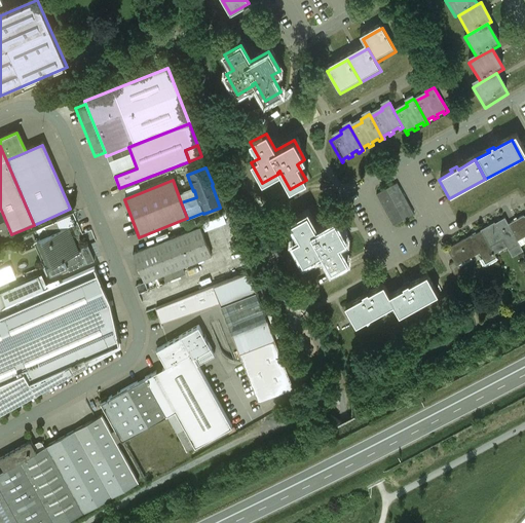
[(397,186),(375,196),(392,228),(413,217),(397,186)]
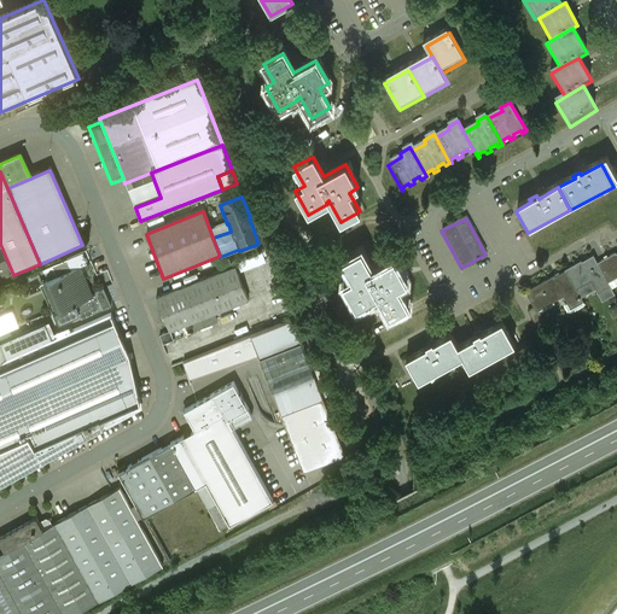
[(0,274),(10,269),(12,275),(13,275),(0,244),(0,274)]
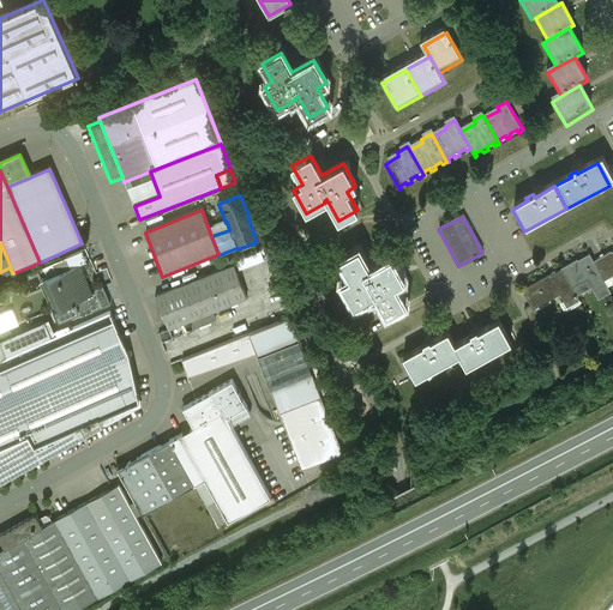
[(391,257),(370,270),(359,249),(340,260),(350,279),(341,284),(354,307),(373,297),(372,295),(374,294),(386,315),(406,305),(395,285),(404,281),(391,257)]
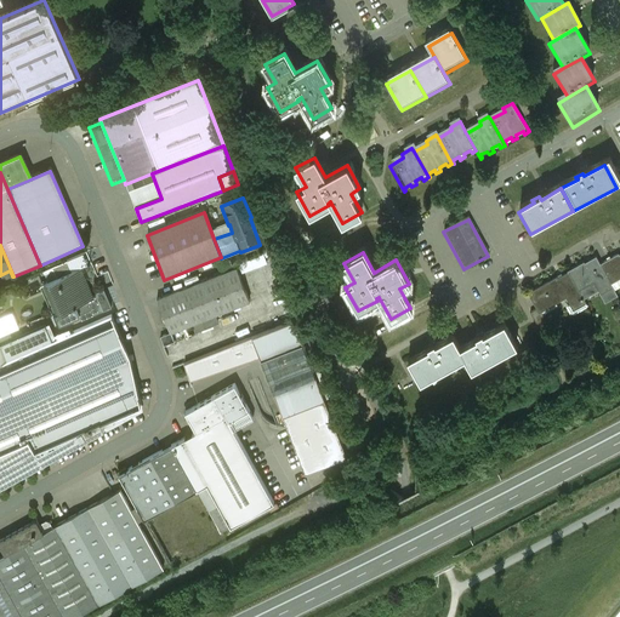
[(619,256),(619,257),(618,256),(599,267),(610,286),(619,280),(619,256)]
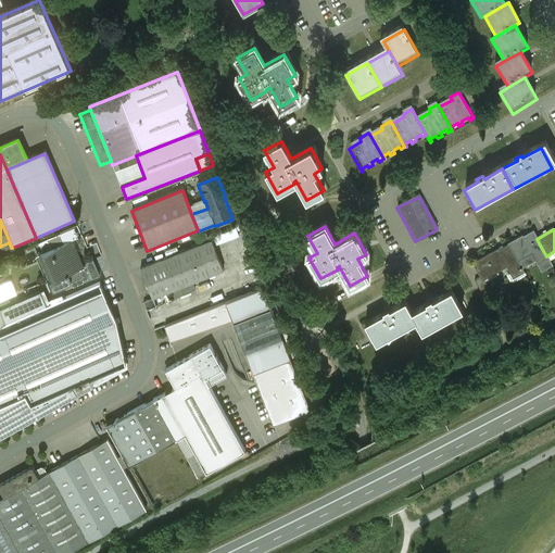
[(533,233),(522,238),(522,237),(507,246),(508,246),(521,271),(537,262),(537,261),(540,259),(546,271),(552,267),(546,256),(537,239),(533,233)]
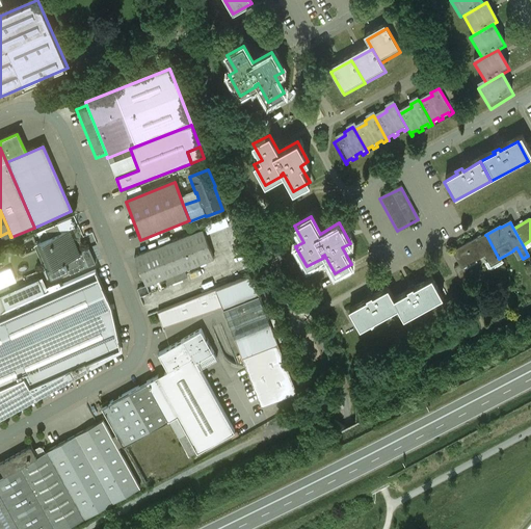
[(57,227),(45,232),(49,241),(61,235),(57,227)]
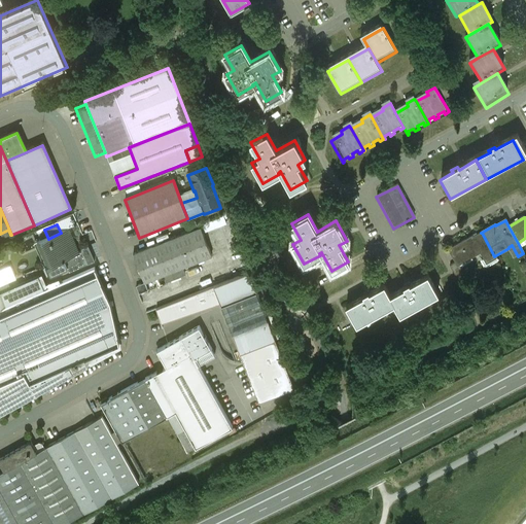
[(200,230),(133,256),(144,285),(162,278),(163,278),(181,271),(211,258),(200,230)]
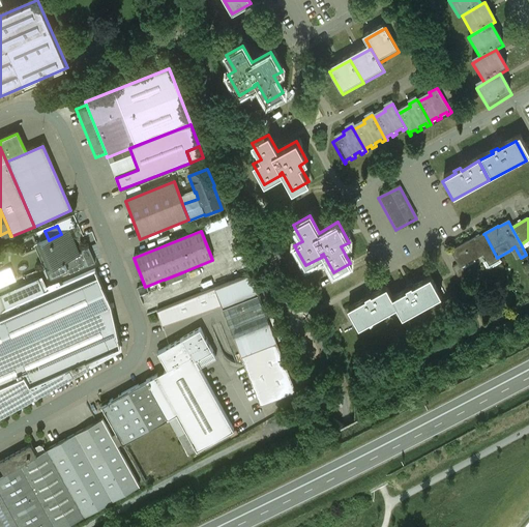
[(68,243),(64,233),(61,234),(49,240),(51,246),(41,251),(49,266),(56,263),(57,265),(55,266),(59,275),(77,268),(78,272),(88,268),(82,255),(78,257),(71,242),(68,243)]
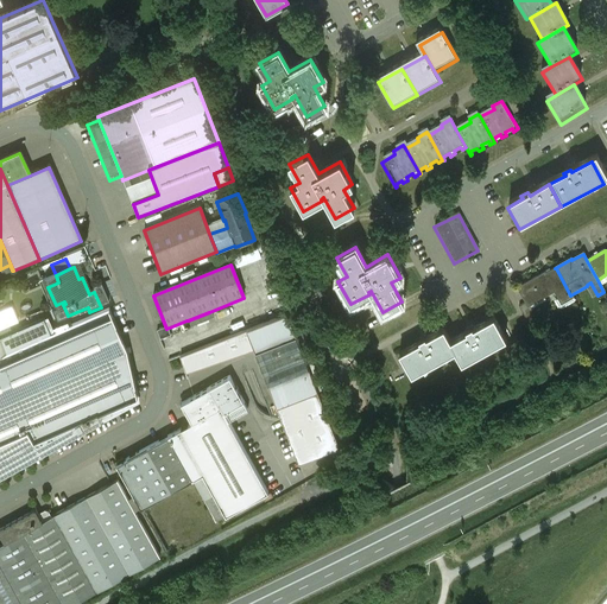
[(545,273),(516,290),(524,305),(526,309),(529,307),(555,293),(558,300),(555,302),(560,310),(574,302),(575,303),(570,296),(556,268),(545,274),(545,273)]
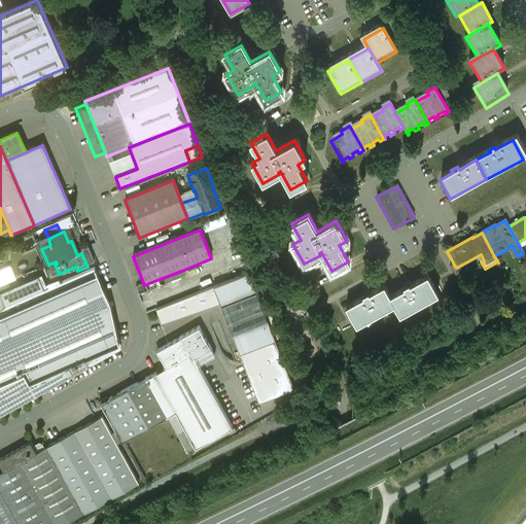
[(465,279),(458,267),(456,268),(454,265),(449,268),(458,283),(465,279)]
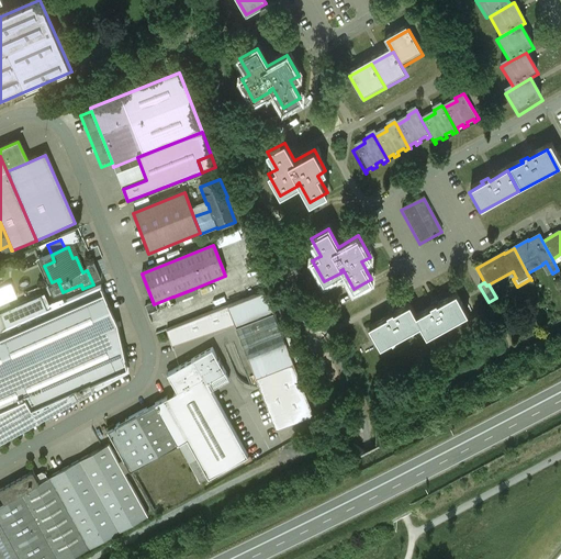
[(0,442),(94,390),(91,384),(127,368),(118,325),(101,288),(7,328),(0,332),(0,442)]
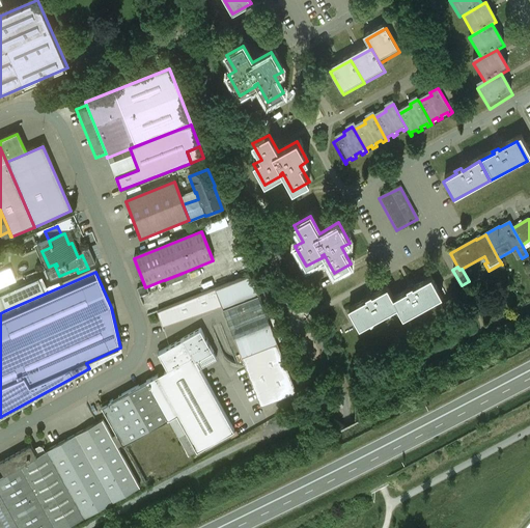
[(183,273),(164,280),(163,280),(166,287),(167,287),(186,280),(183,273)]
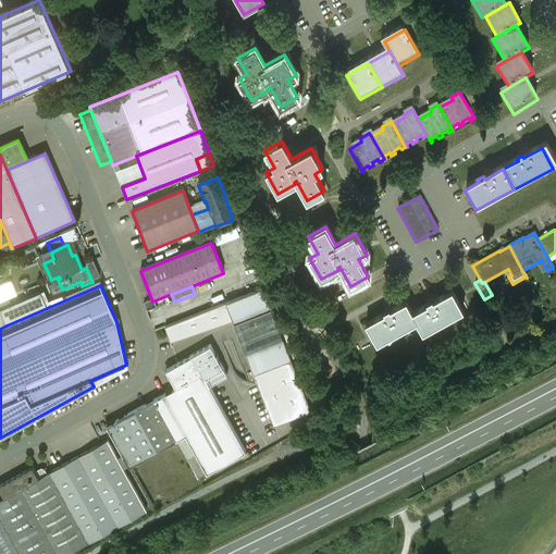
[(262,291),(225,306),(232,323),(245,356),(282,341),(262,291)]
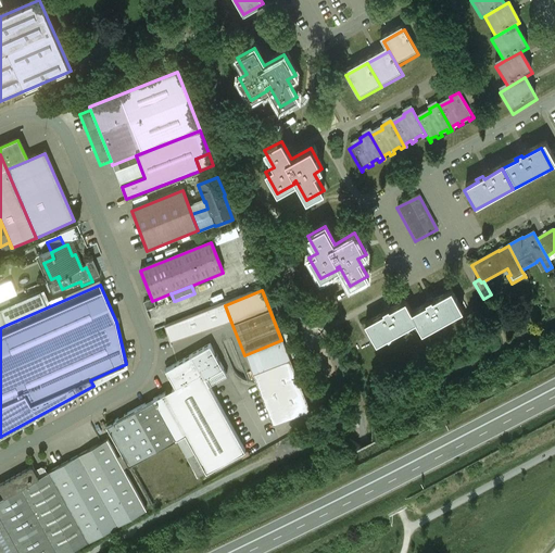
[(416,323),(421,334),(462,311),(451,291),(432,301),(431,300),(426,303),(427,305),(411,314),(416,323)]
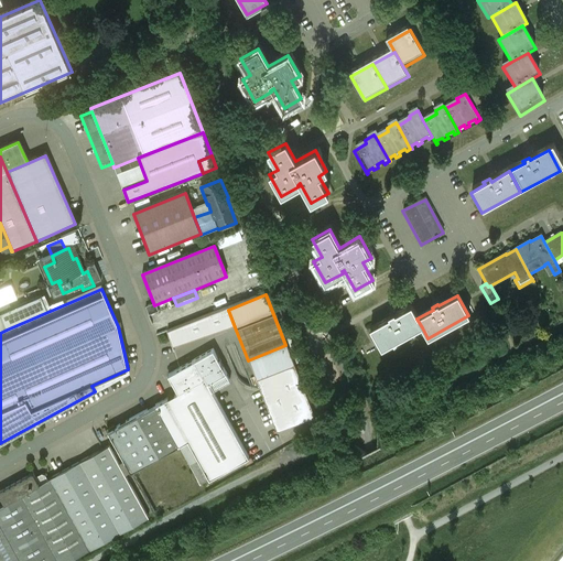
[(154,305),(144,309),(148,317),(158,313),(154,305)]
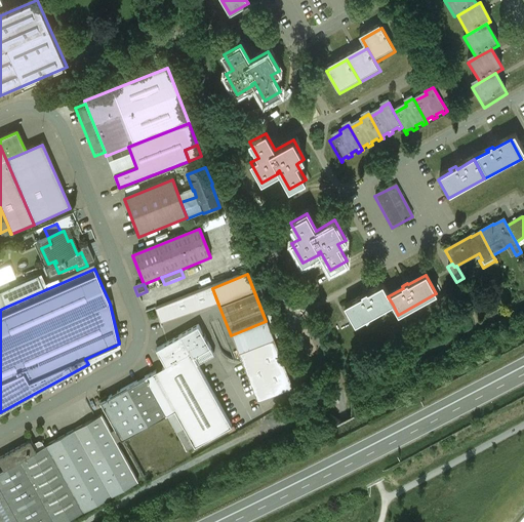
[(345,307),(355,325),(393,305),(388,296),(383,285),(365,295),(364,293),(359,296),(360,298),(345,307)]
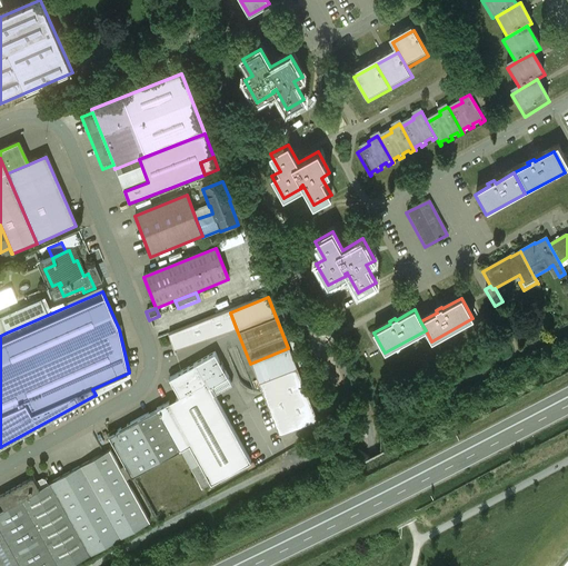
[(230,313),(168,337),(173,353),(237,330),(230,313)]
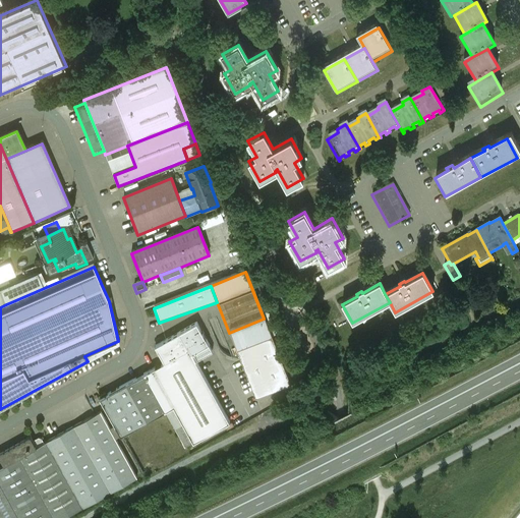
[(264,319),(229,333),(236,352),(272,339),(264,319)]
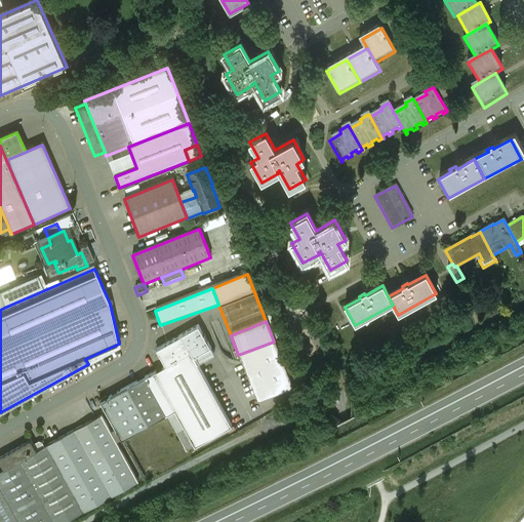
[(198,327),(156,351),(157,354),(156,355),(158,359),(160,358),(165,367),(190,354),(193,359),(209,349),(198,327)]
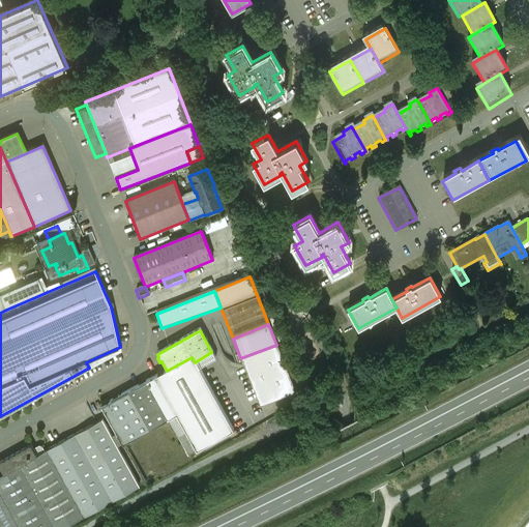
[(276,345),(240,358),(260,407),(295,392),(276,345)]
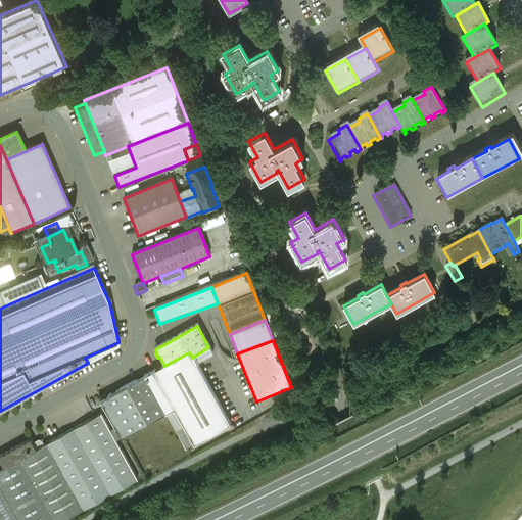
[(208,347),(192,358),(196,364),(212,355),(208,347)]
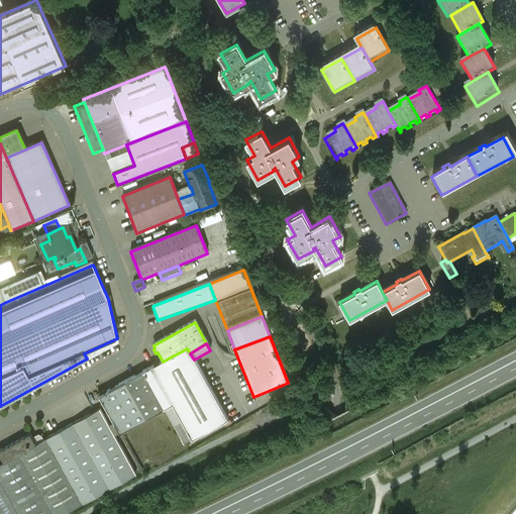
[(163,362),(151,369),(192,440),(227,421),(194,360),(190,353),(187,348),(163,362)]
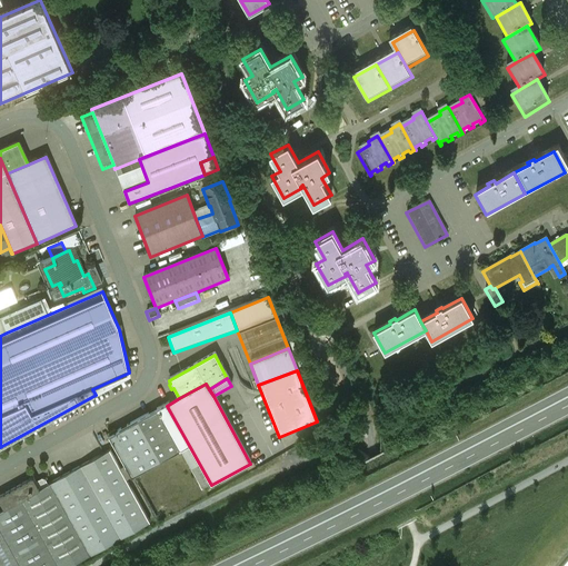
[(211,485),(167,406),(158,410),(180,452),(201,490),(211,485)]
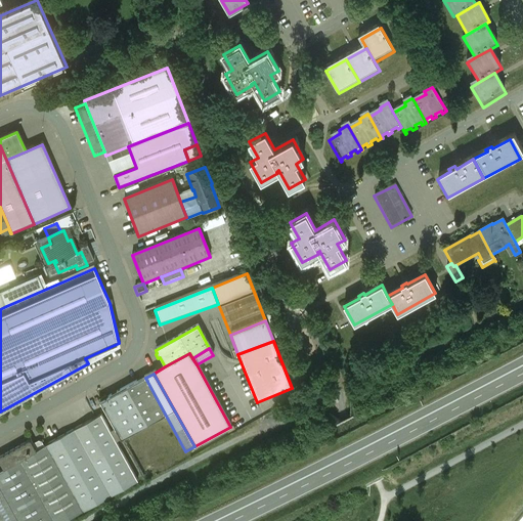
[(145,378),(100,402),(122,440),(166,416),(145,378)]
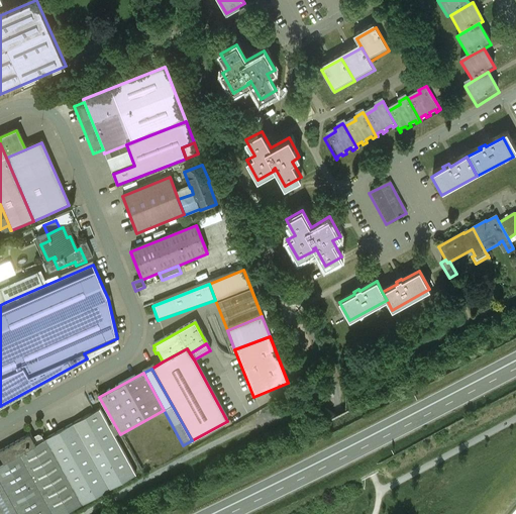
[(100,411),(46,439),(83,505),(135,476),(100,411)]
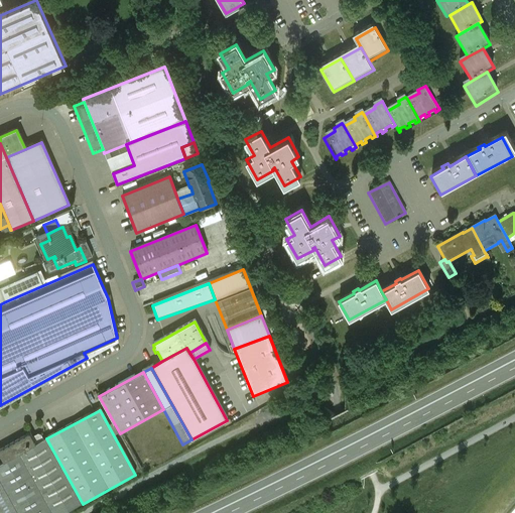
[(67,512),(83,504),(46,438),(42,440),(40,436),(37,436),(32,439),(29,434),(0,451),(0,457),(3,463),(0,465),(0,481),(17,512),(67,512)]
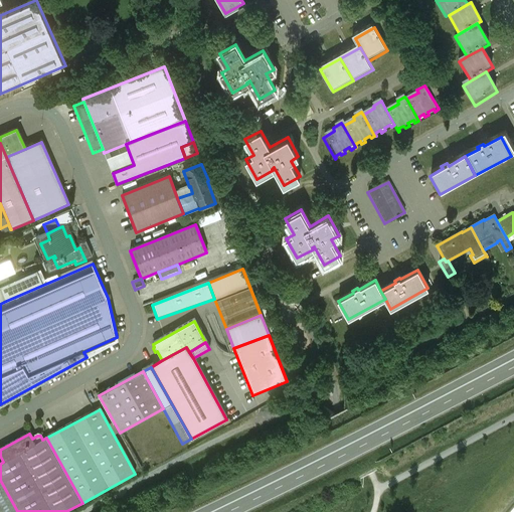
[(17,511),(0,480),(0,511),(17,511)]
